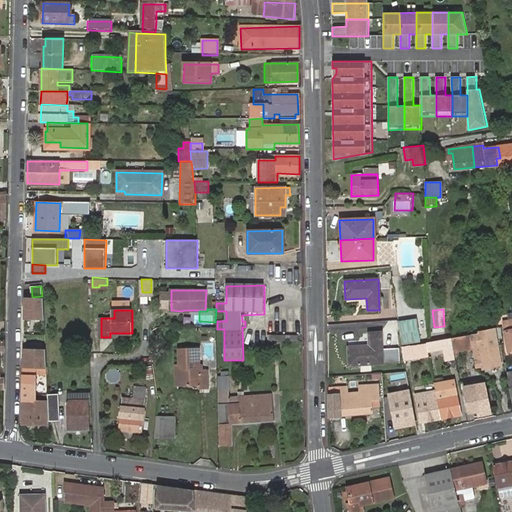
[(417,318),(398,321),(401,345),(421,343),(417,318)]
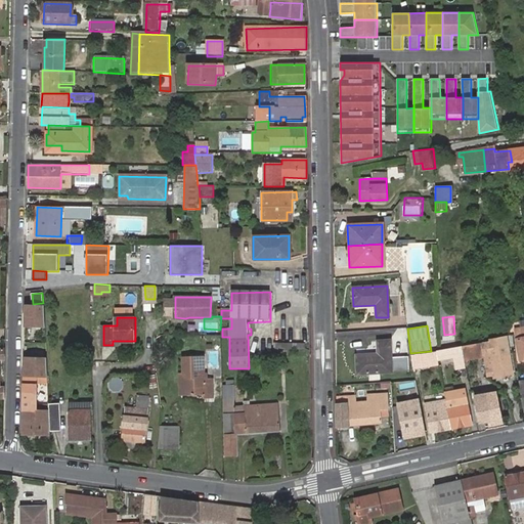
[(511,373),(506,336),(488,339),(488,342),(479,343),(479,345),(482,359),(491,357),(494,376),(511,373)]
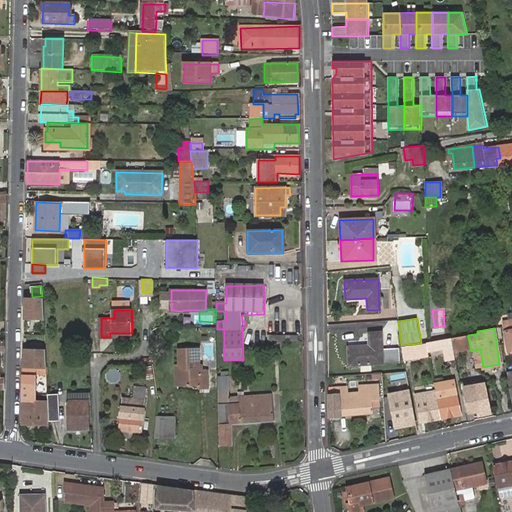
[(272,340),(297,339),(296,332),(268,333),(268,343),(272,343),(272,340)]
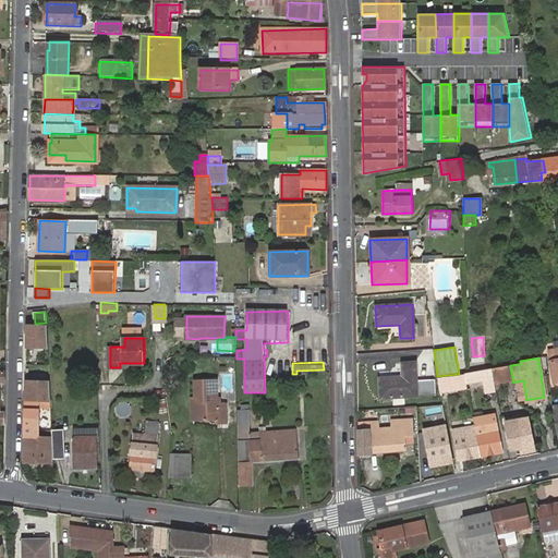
[(402,377),(379,379),(380,398),(415,397),(414,363),(401,364),(402,377)]
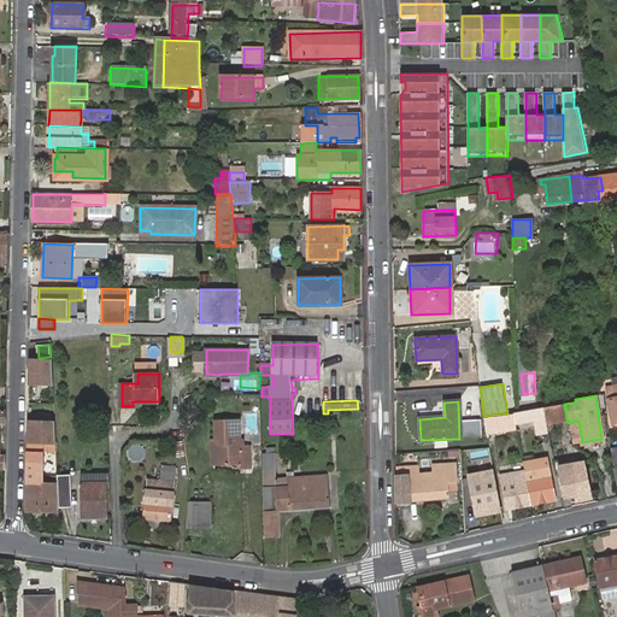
[(564,406),(544,410),(547,428),(568,424),(568,423),(564,406)]
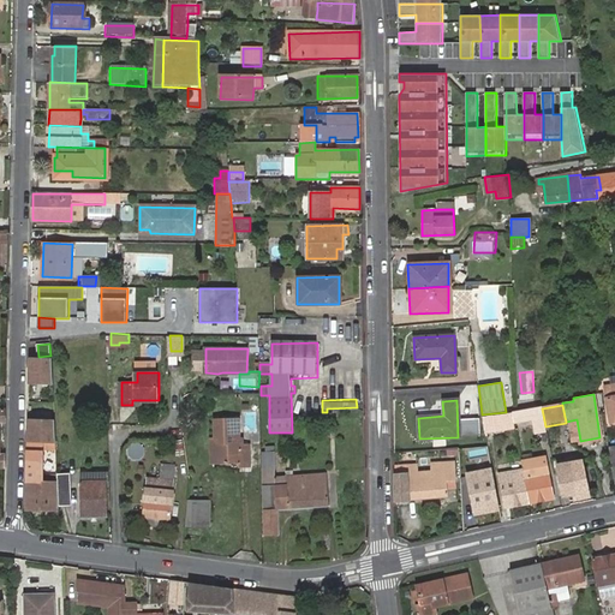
[(545,427),(542,408),(512,415),(514,425),(533,422),(536,436),(547,434),(545,427)]
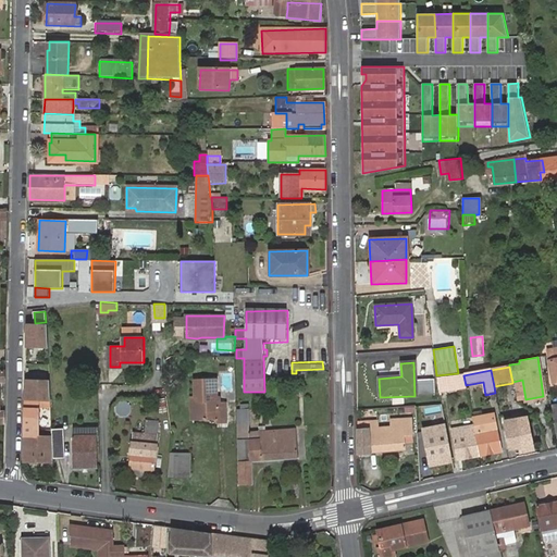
[(463,373),(437,376),(440,390),(466,386),(466,385),(463,375),(463,373)]
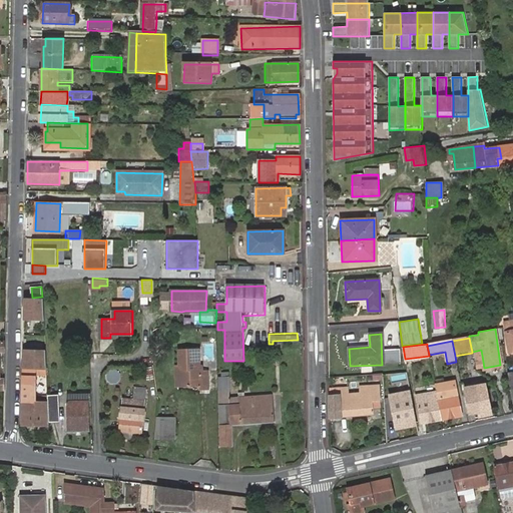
[(180,370),(180,384),(198,385),(198,389),(209,388),(208,371),(200,371),(200,349),(180,349),(180,365),(182,365),(182,370),(180,370)]
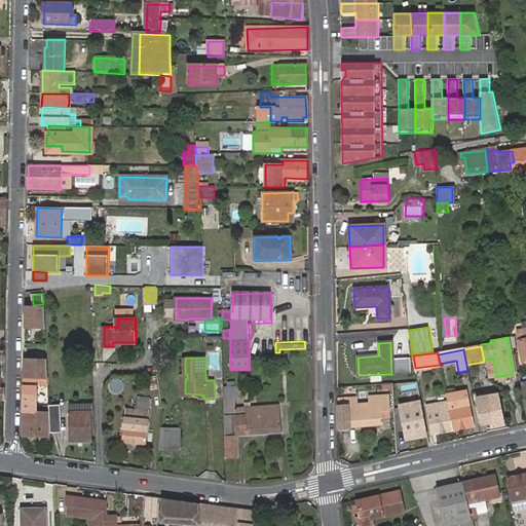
[(487,378),(496,377),(493,359),(484,361),(484,362),(487,378)]
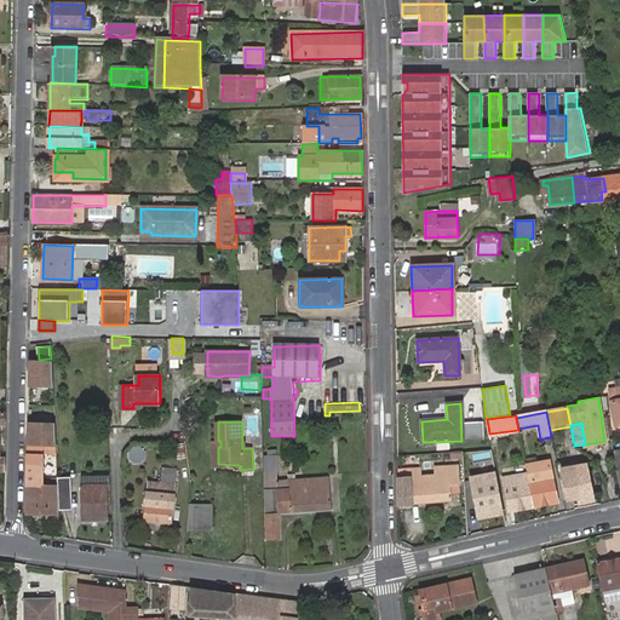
[(280,514),(332,510),(329,476),(276,480),(276,469),(275,469),(275,455),(265,455),(267,540),(281,539),(280,514)]
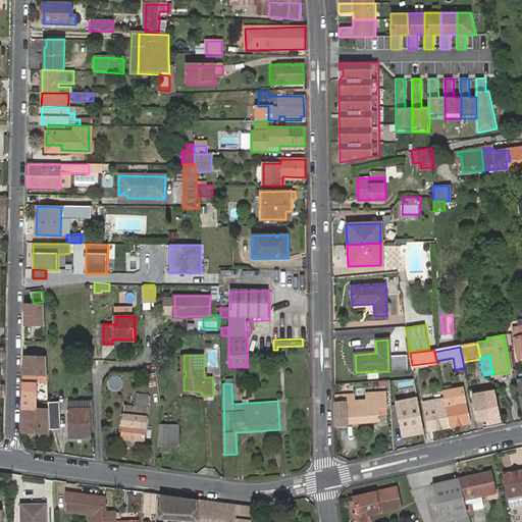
[(36,384),(24,384),(23,405),(37,405),(37,392),(36,392),(36,384)]
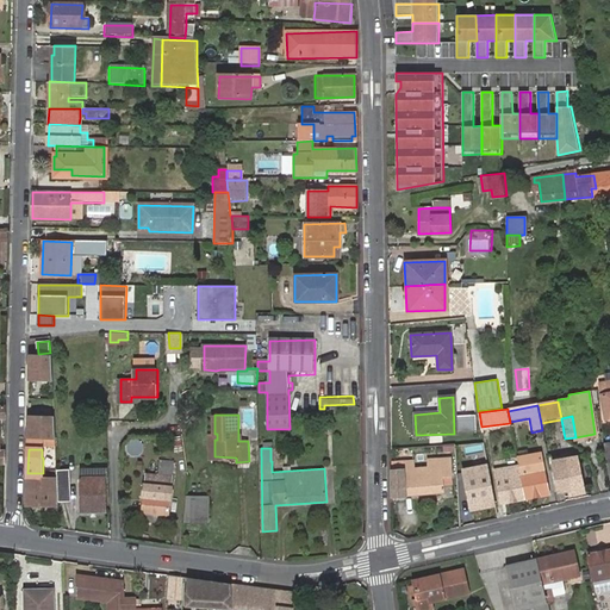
[(549,495),(541,452),(516,456),(517,459),(524,498),(549,495)]
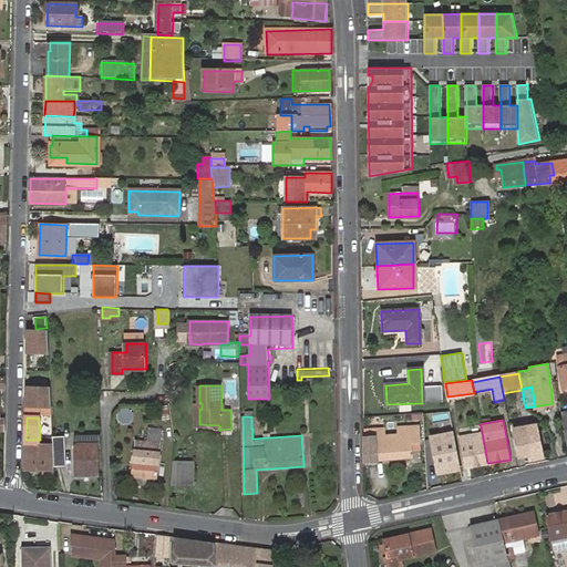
[(375,424),(363,425),(364,463),(412,459),(411,444),(421,443),(419,421),(398,422),(398,430),(385,430),(375,431),(375,424)]
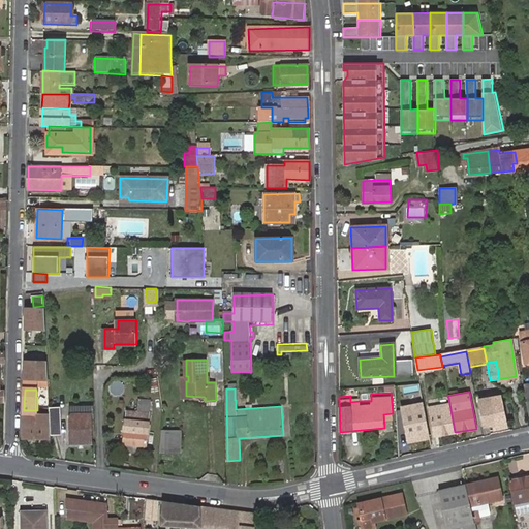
[(501,396),(479,400),(485,427),(494,425),(495,431),(507,429),(501,396)]
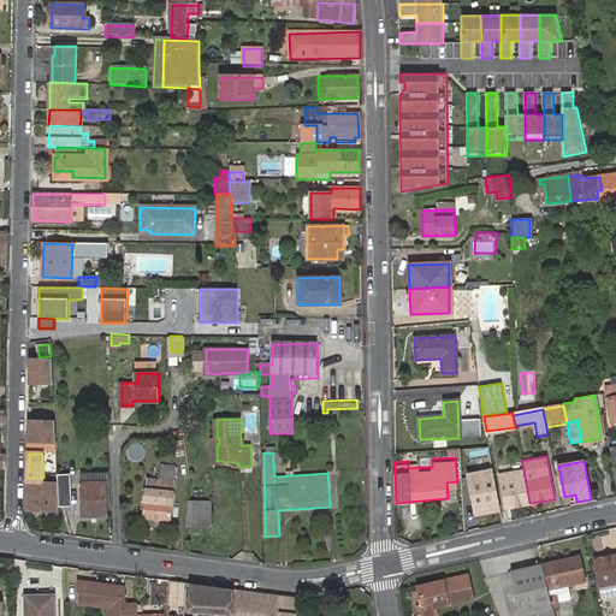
[(522,463),(499,468),(507,508),(529,503),(522,463)]
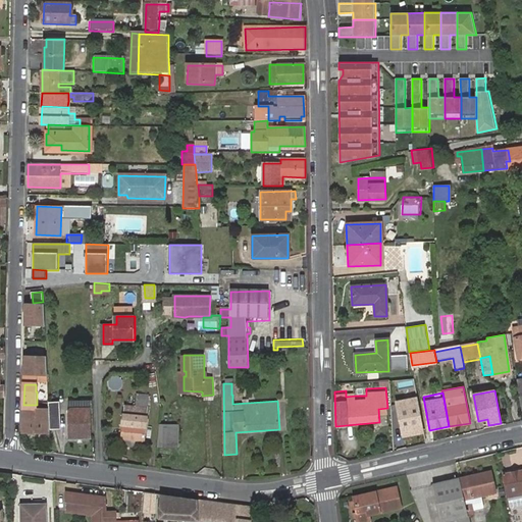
[(124,407),(121,439),(138,441),(146,442),(150,397),(138,395),(136,408),(124,407)]
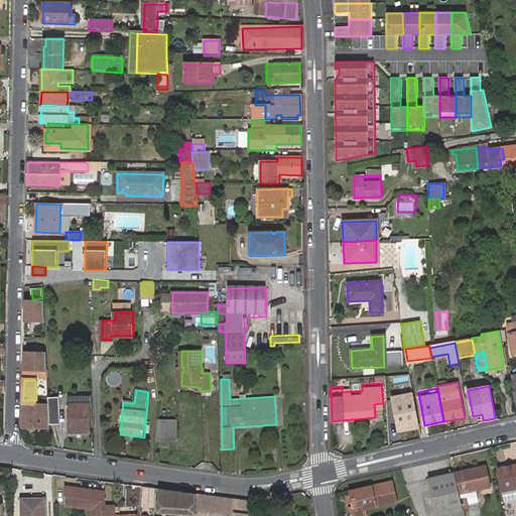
[(392,397),(398,431),(419,427),(412,393),(392,397)]
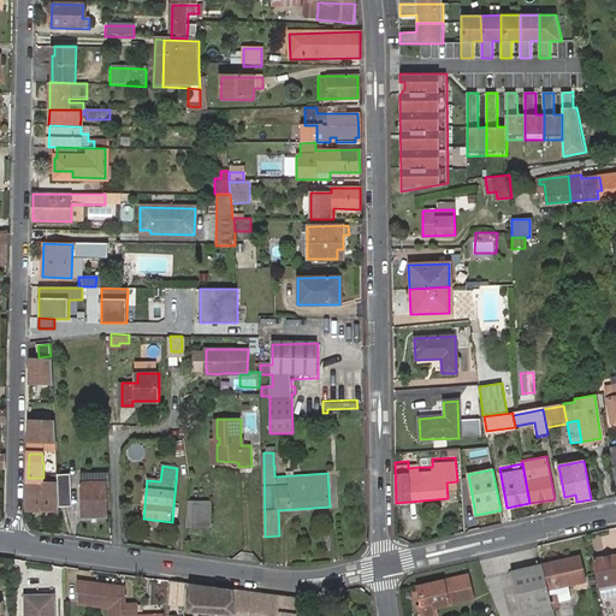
[(58,474),(59,484),(60,507),(71,505),(70,479),(70,474),(58,474)]
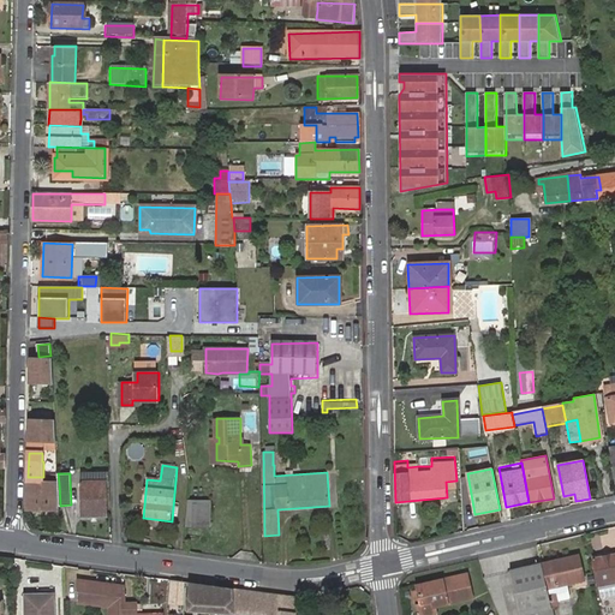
[(107,482),(79,483),(81,518),(108,518),(107,482)]
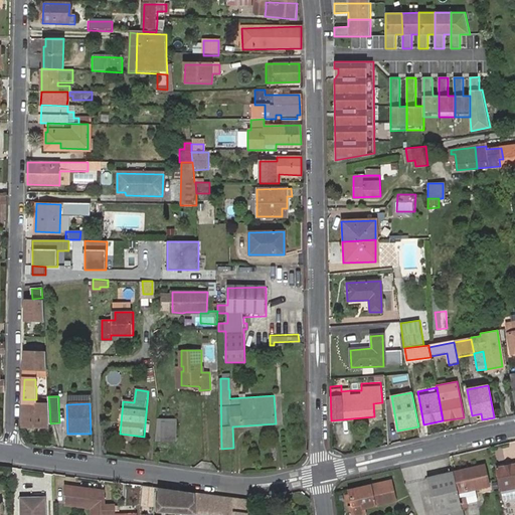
[(23,426),(50,426),(50,423),(49,404),(36,404),(23,404),(23,426)]
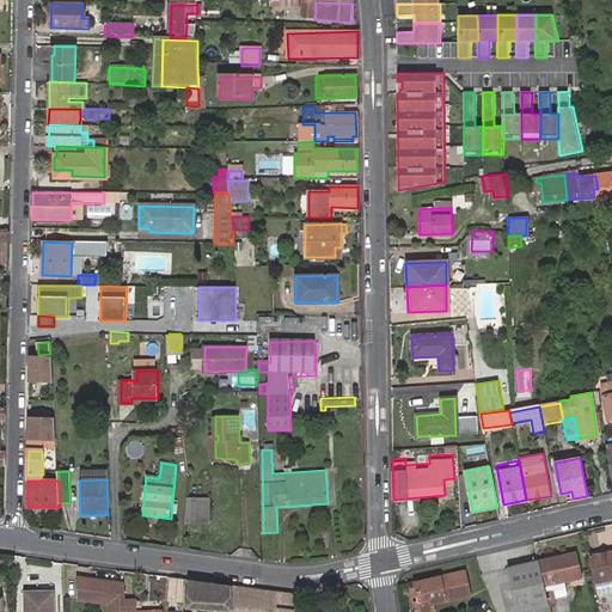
[(209,525),(210,499),(188,499),(187,524),(209,525)]
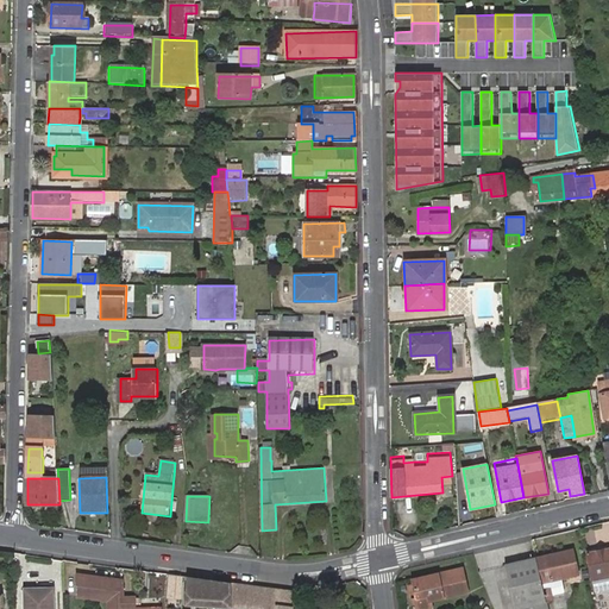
[(590,583),(592,594),(608,590),(608,548),(586,554),(592,583),(590,583)]
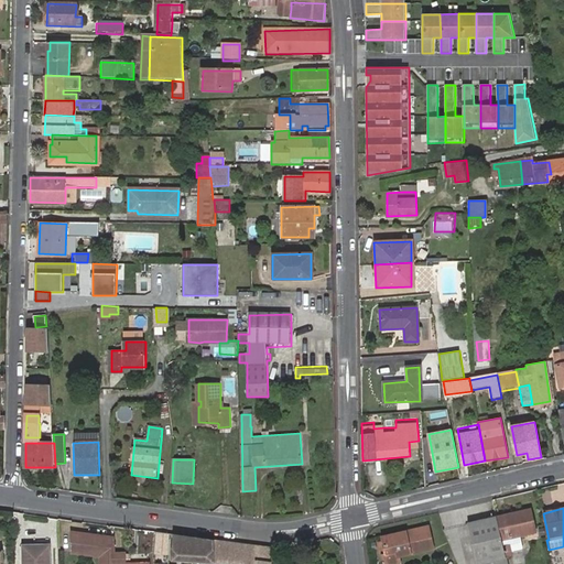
[(508,539),(520,535),(535,532),(531,509),(467,524),(477,563),(507,563),(506,557),(512,555),(510,545),(508,539)]
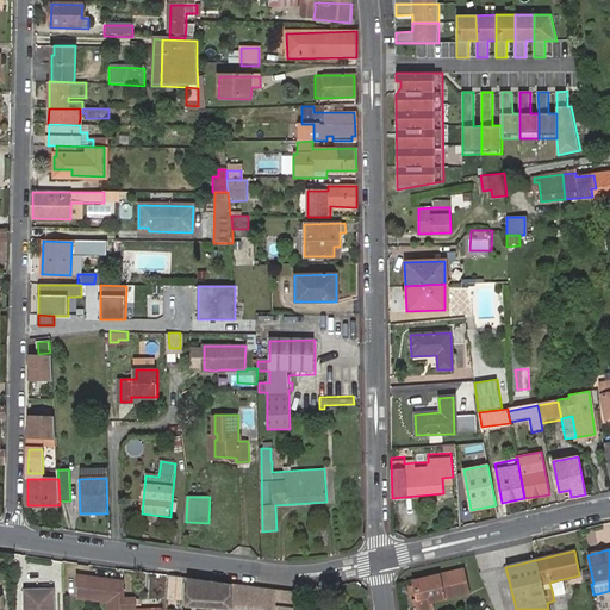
[(431,603),(470,595),(465,571),(415,582),(419,599),(430,598),(431,603)]
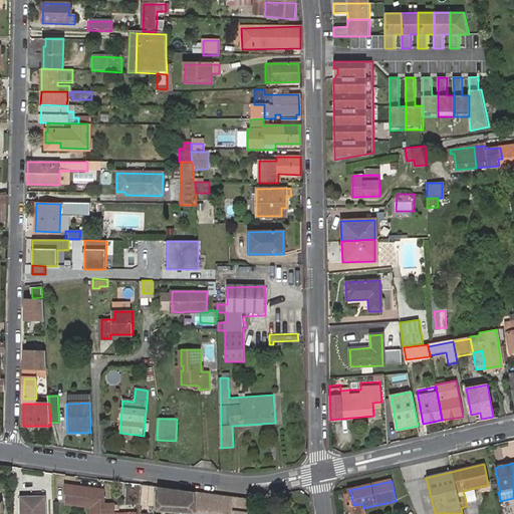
[(115,513),(115,504),(106,505),(105,490),(64,485),(65,503),(92,507),(92,513),(115,513)]
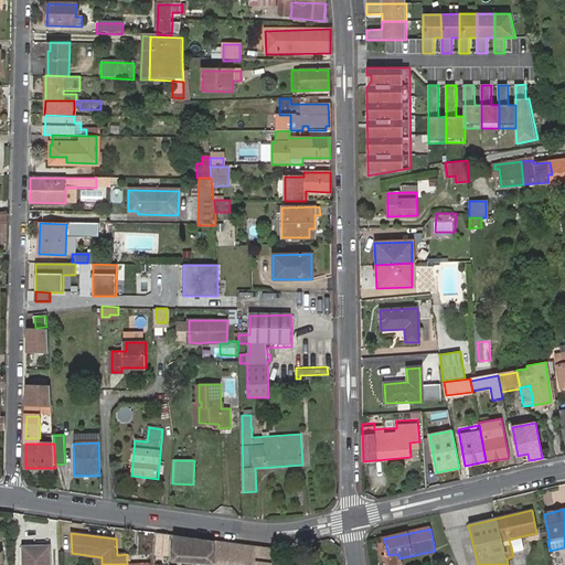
[(170,535),(157,533),(155,554),(160,554),(160,552),(170,553),(170,535)]
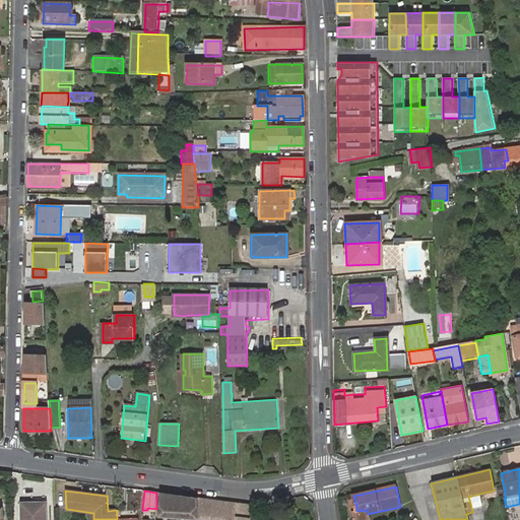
[(203,499),(159,493),(158,505),(157,505),(158,516),(167,516),(167,519),(173,519),(189,519),(189,518),(195,518),(194,519),(204,519),(203,519),(203,499)]
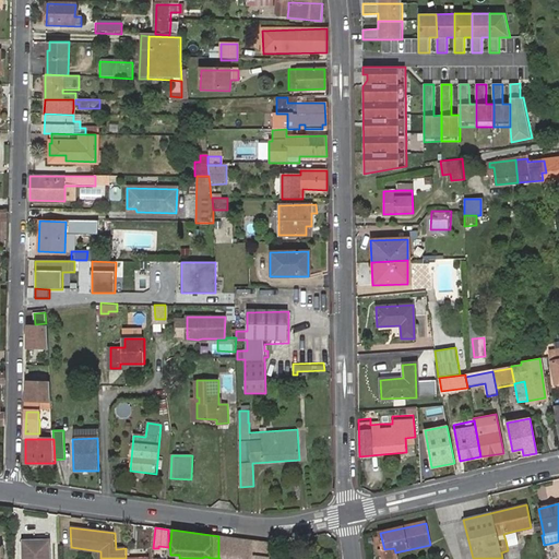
[(518,537),(515,531),(503,534),(506,540),(518,537)]
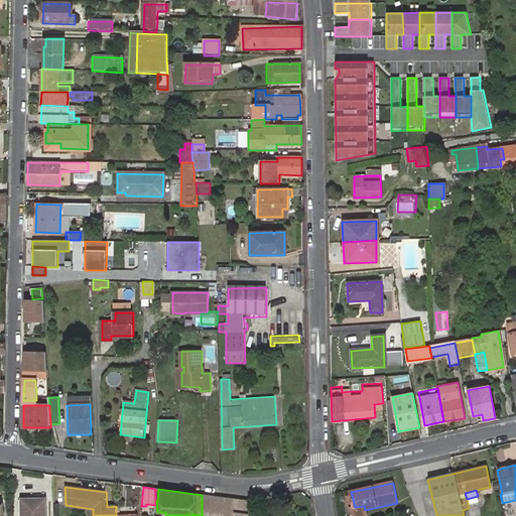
[(228,498),(202,495),(202,515),(203,515),(216,515),(233,515),(234,509),(227,509),(228,498)]
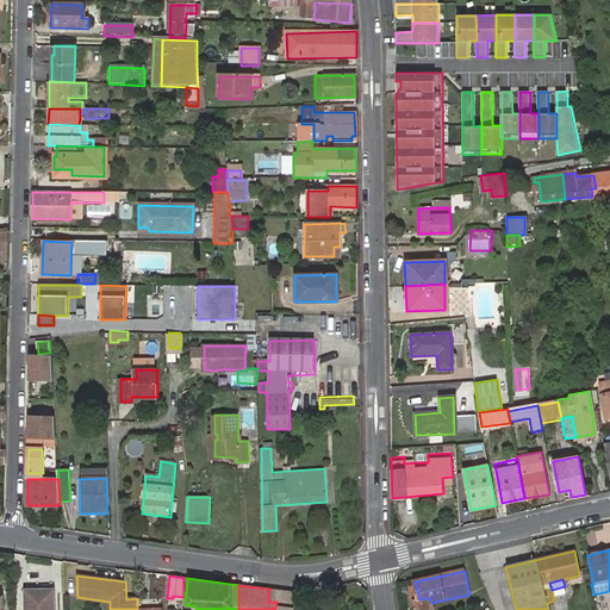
[(53,609),(54,592),(36,592),(36,589),(25,590),(25,609),(53,609)]
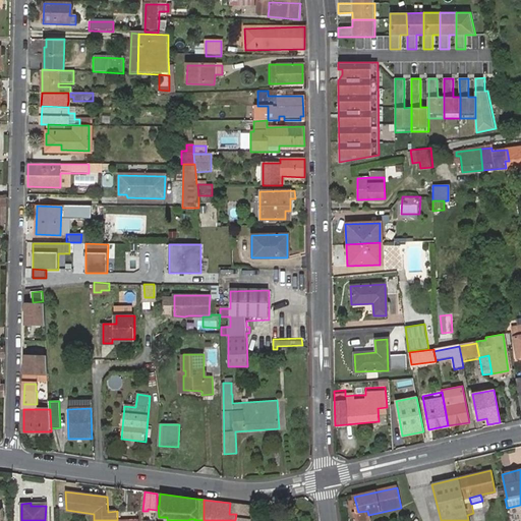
[(250,520),(252,506),(230,503),(229,514),(236,514),(235,520),(250,520)]
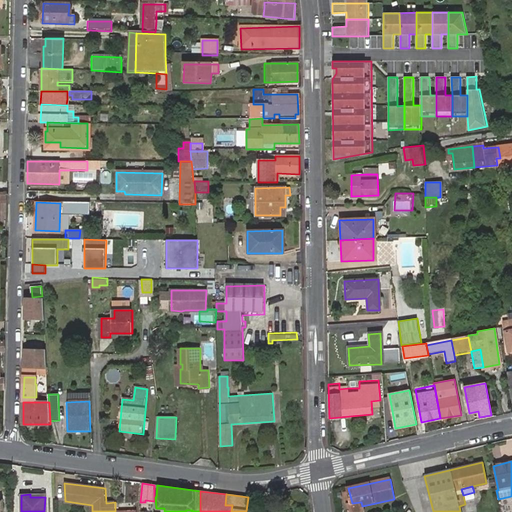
[(362,506),(361,502),(352,503),(346,505),(348,511),(363,511),(364,511),(362,506)]
